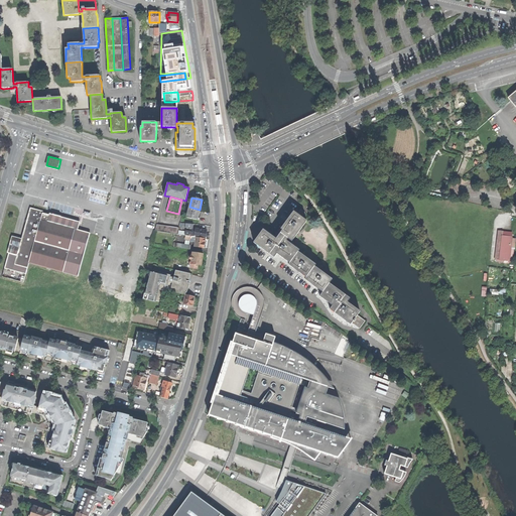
[(200,210),(189,207),(186,218),(197,220),(198,218),(199,213),(200,210)]
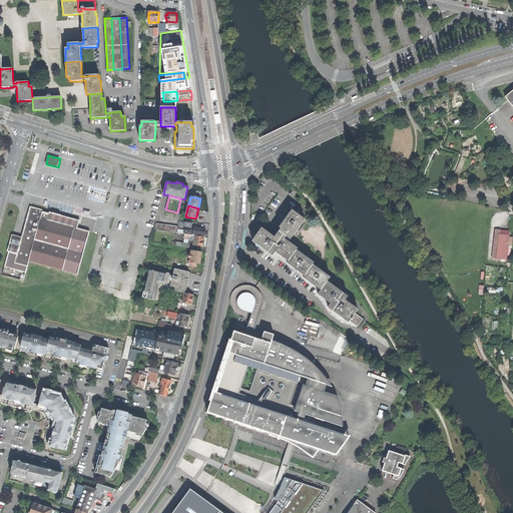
[(19,271),(25,273),(27,267),(28,262),(47,267),(77,275),(80,267),(89,231),(80,228),(77,228),(79,221),(52,214),(42,211),(43,209),(30,206),(27,215),(27,218),(26,220),(21,238),(17,237),(13,236),(8,251),(4,267),(19,271)]
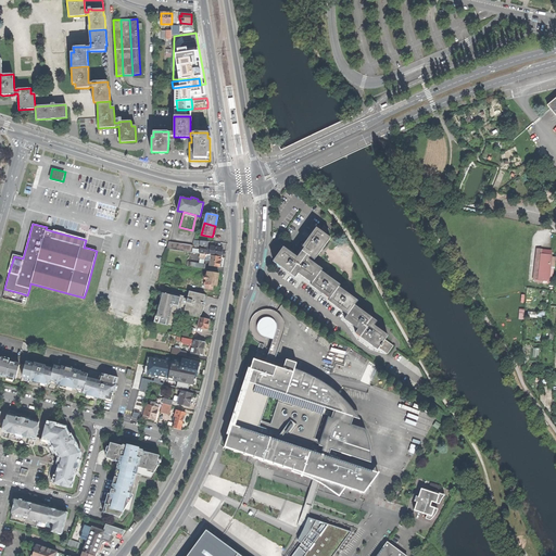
[(304,248),(302,251),(310,256),(314,260),(330,238),(324,234),(319,230),(316,228),(302,247),(304,248)]
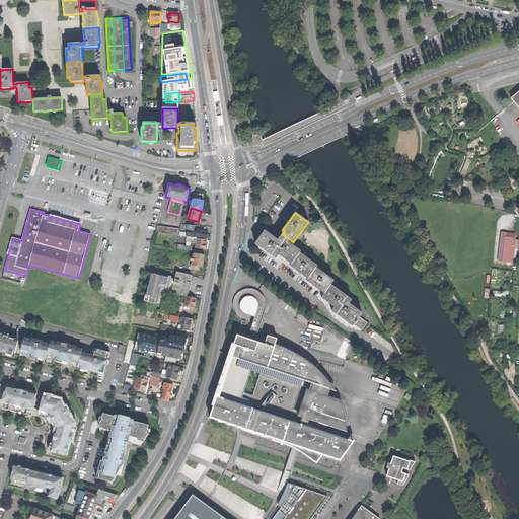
[(157,225),(156,232),(178,235),(179,228),(157,225)]
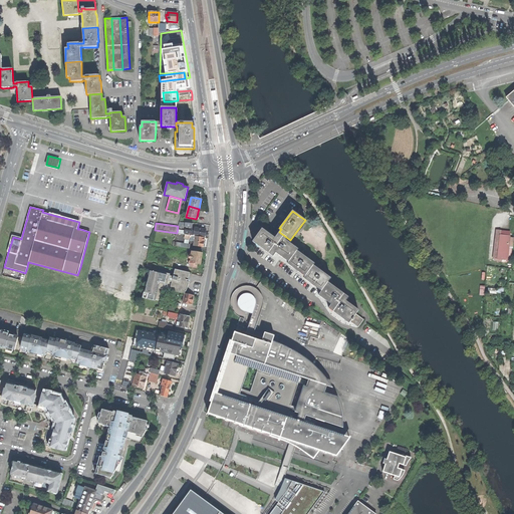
[(205,233),(206,229),(195,228),(194,233),(194,236),(205,237),(205,233)]
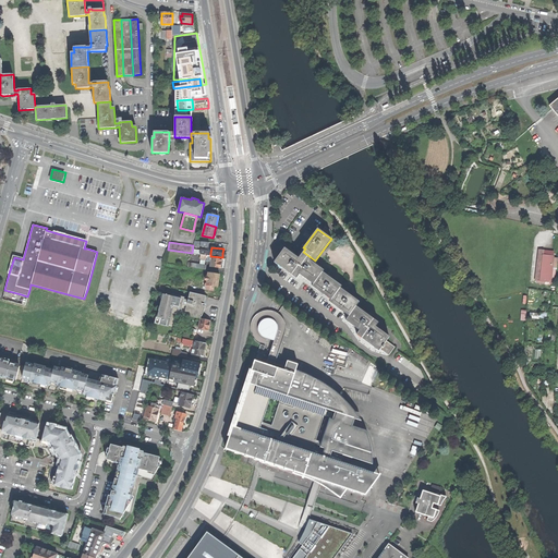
[(284,247),(274,262),(296,278),(300,274),(314,283),(322,271),(324,269),(316,264),(315,265),(308,261),(311,257),(303,252),(299,257),(284,247)]
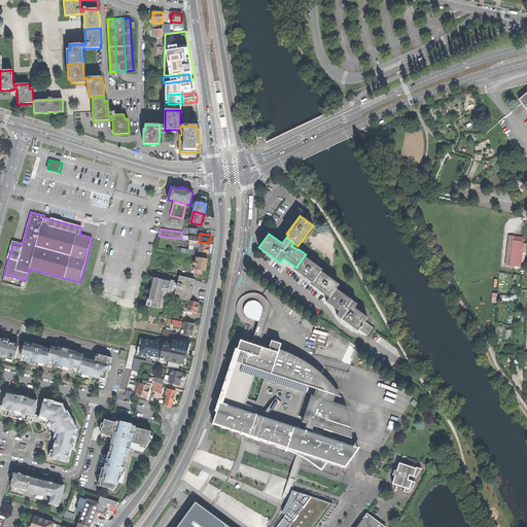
[(506,266),(511,266),(514,240),(524,241),(525,237),(510,236),(506,266)]
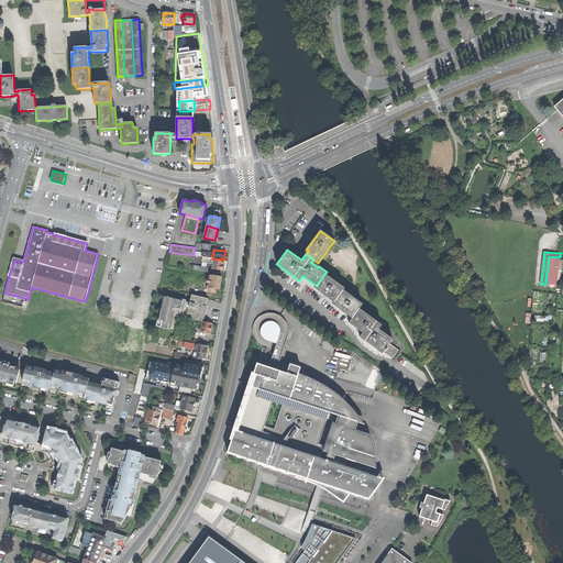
[(560,257),(549,256),(545,284),(558,285),(560,257)]
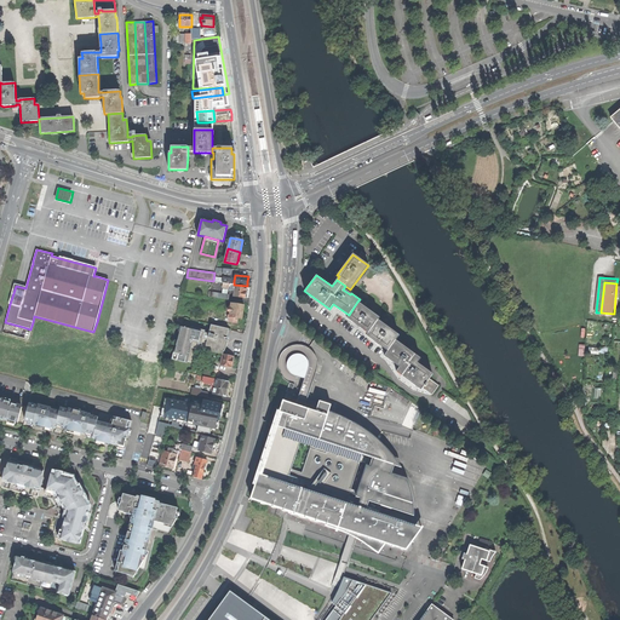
[(246,292),(247,286),(234,285),(230,283),(230,288),(229,290),(235,291),(234,296),(245,297),(246,292)]
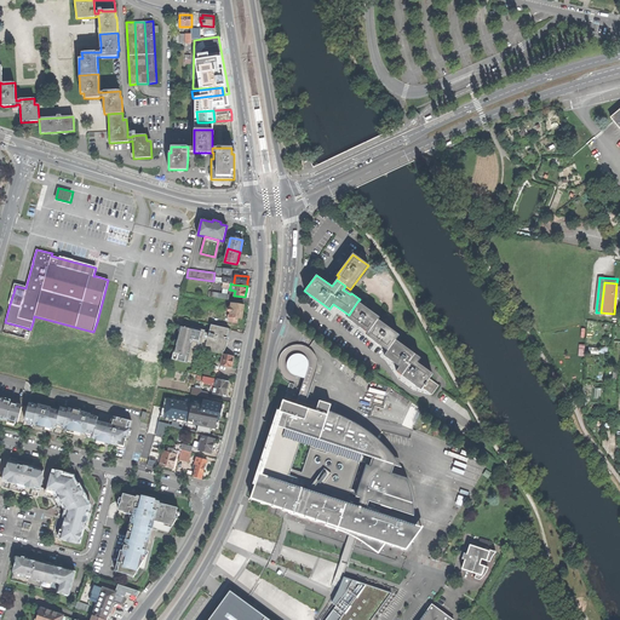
[(368,333),(377,320),(379,317),(357,302),(349,315),(346,317),(368,333)]
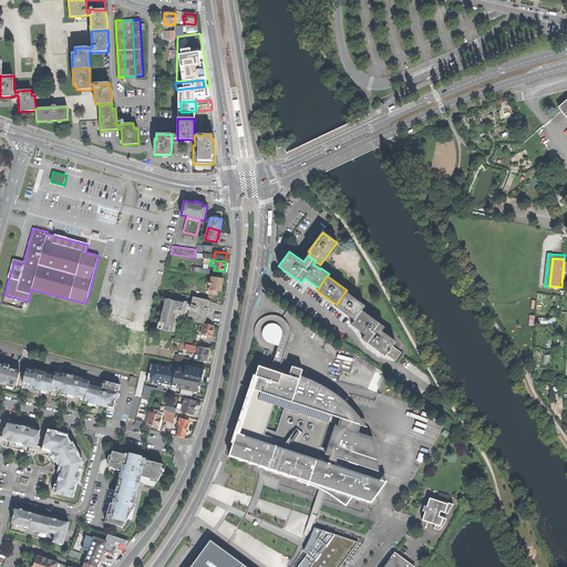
[(208,285),(210,285),(209,289),(217,290),(222,291),(223,285),(223,279),(212,277),(212,280),(209,280),(208,285)]
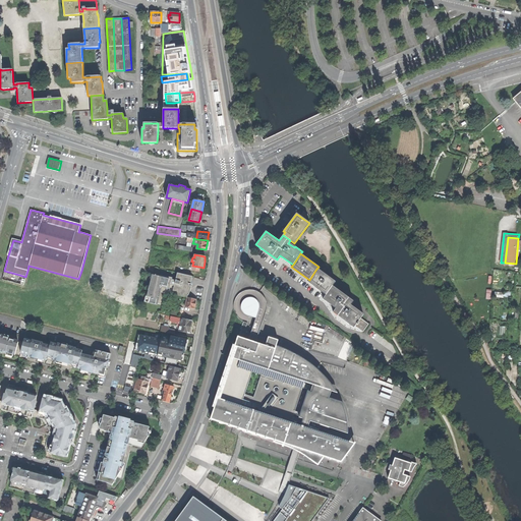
[(326,295),(333,285),(335,281),(316,269),(309,280),(307,282),(326,295)]
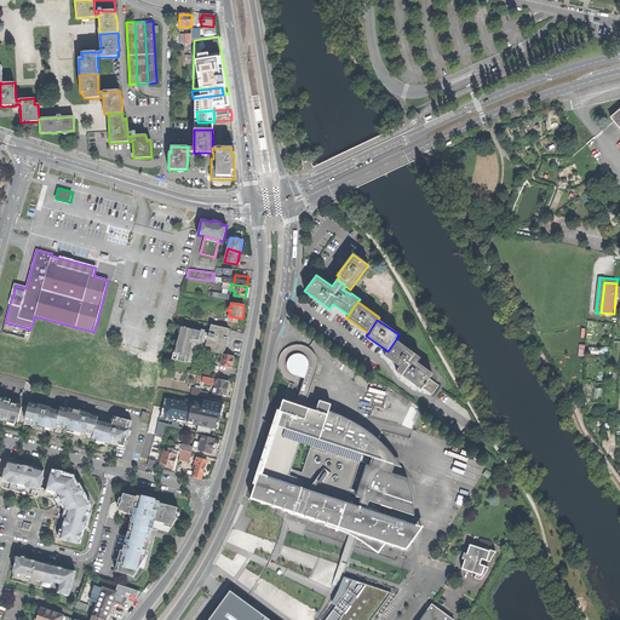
[(216,338),(225,340),(227,338),(229,328),(211,325),(210,333),(216,334),(216,338)]
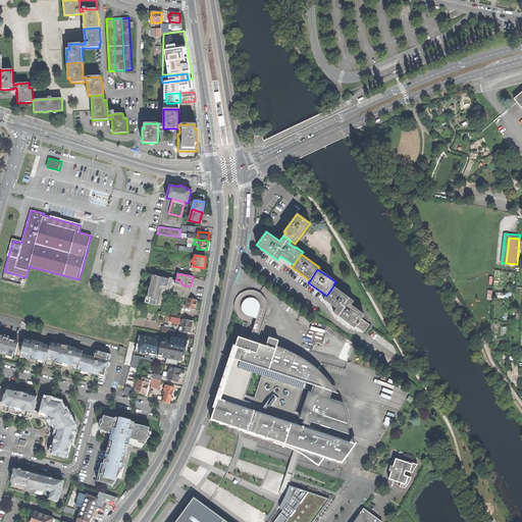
[(161,286),(164,277),(152,275),(147,302),(154,303),(158,286),(161,286)]
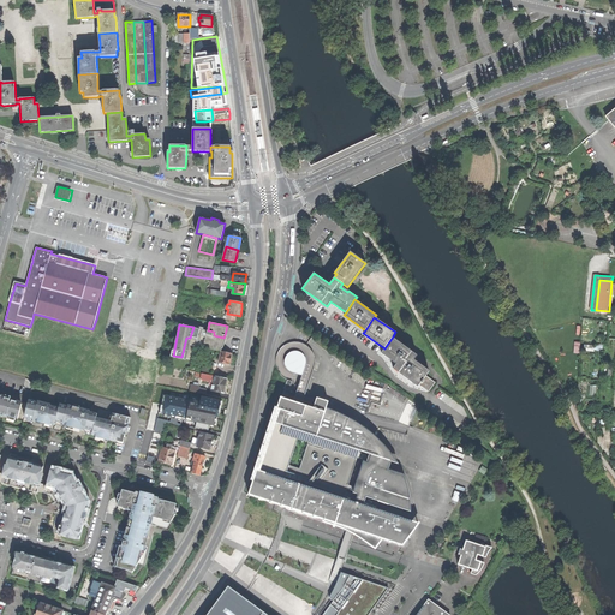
[(195,346),(198,328),(193,327),(190,338),(186,338),(181,357),(191,359),(195,346)]
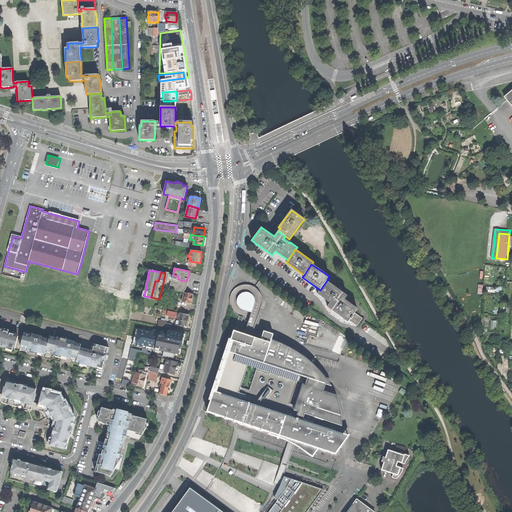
[(185,285),(186,281),(178,279),(178,276),(173,275),(172,277),(170,277),(170,275),(165,273),(162,288),(184,292),(185,285)]
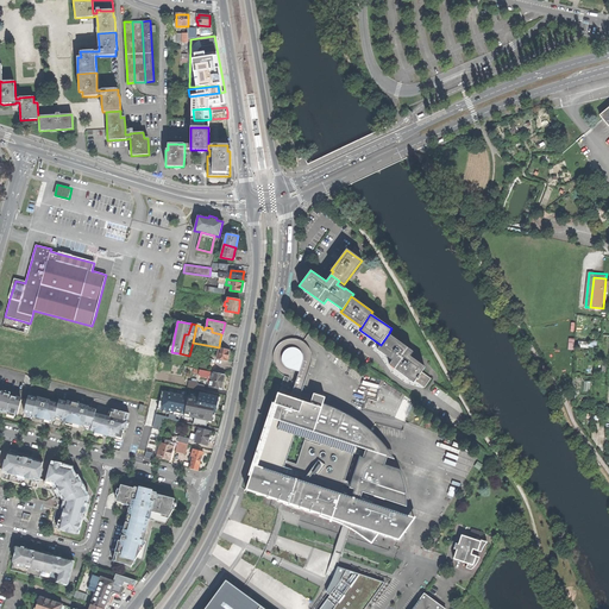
[(393,360),(400,349),(403,344),(389,333),(381,345),(377,350),(385,356),(389,359),(389,358),(393,360)]
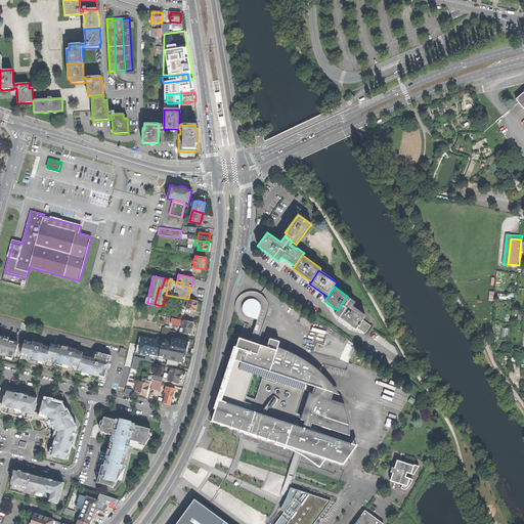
[(188,299),(186,309),(195,310),(197,306),(198,301),(188,299)]
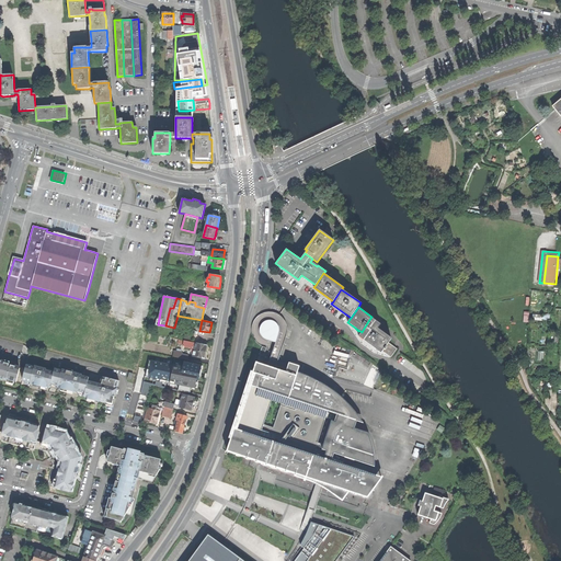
[(382,351),(388,342),(392,338),(387,334),(386,334),(377,328),(368,321),(362,332),(358,336),(381,353),(382,351)]
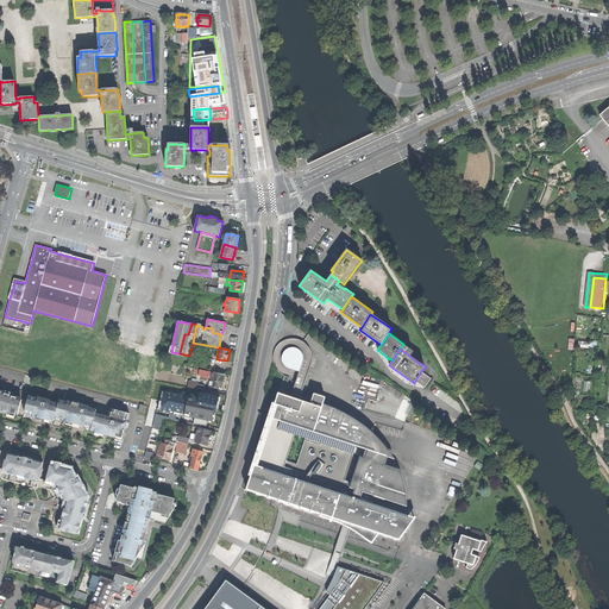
[(208,381),(211,381),(212,372),(208,371),(200,370),(199,376),(208,377),(208,381)]
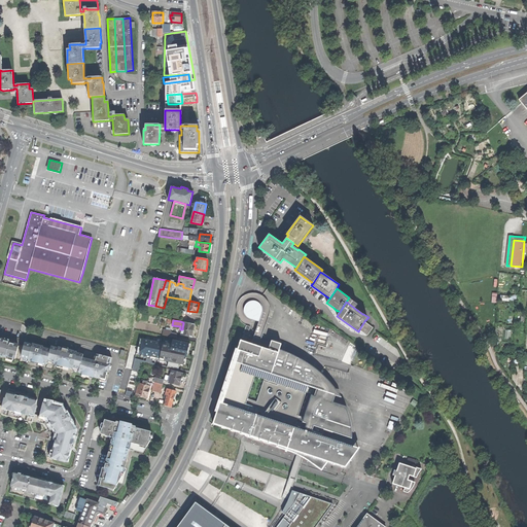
[(364,321),(359,329),(367,335),(373,327),(364,321)]
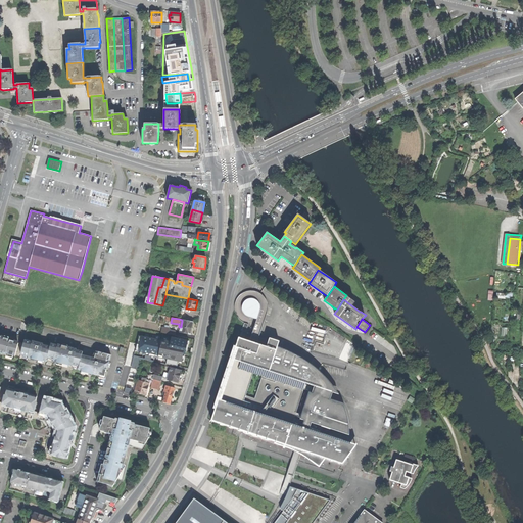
[(180,332),(190,334),(191,328),(193,322),(182,320),(181,327),(180,332)]
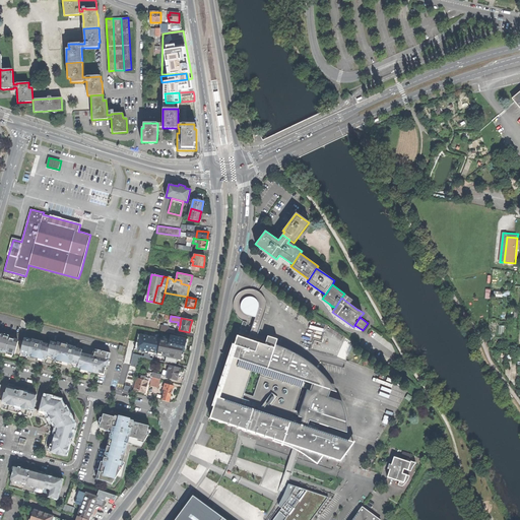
[(0,351),(5,353),(6,352),(15,354),(18,341),(12,339),(12,338),(1,335),(2,334),(0,333),(0,351)]
